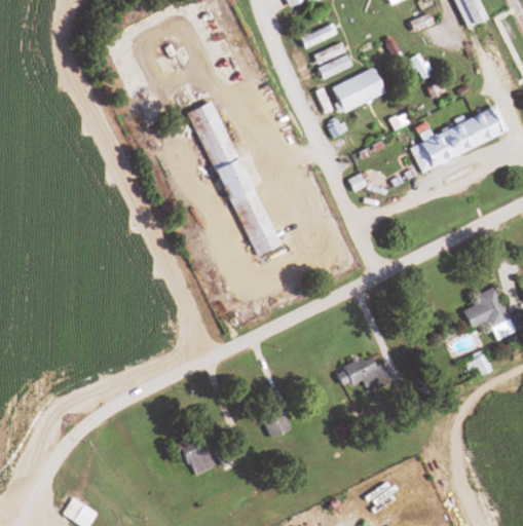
[(285,0),(289,8),(304,1),(303,0),(285,0)]
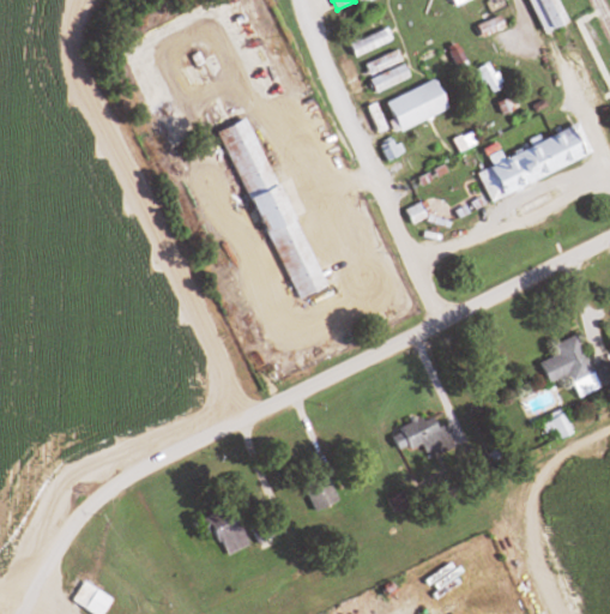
[(531,0),(548,34),(571,22),(560,0),(531,0)]
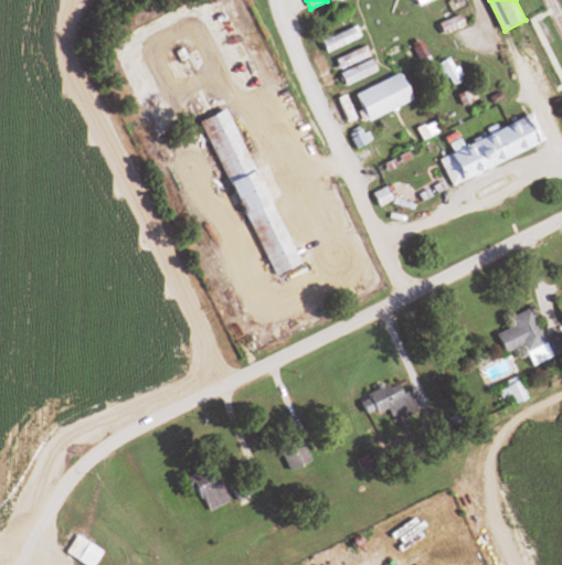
[(324,39),(328,52),(362,38),(357,25),(324,39)]
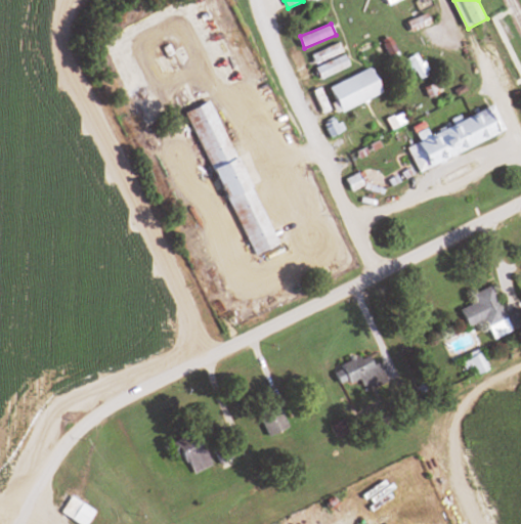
[(313,52),(316,61),(344,53),(342,45),(313,52)]
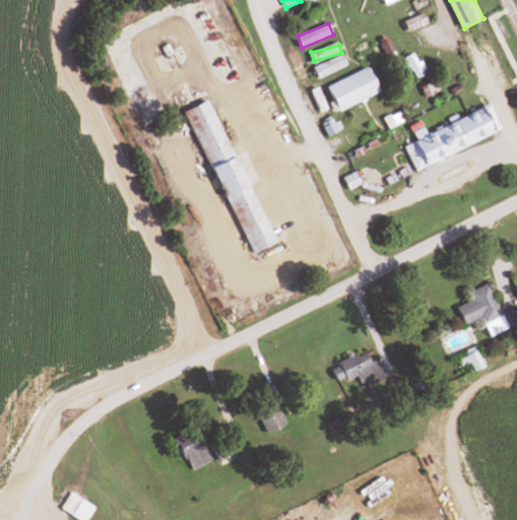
[(407,58),(418,77),(427,73),(415,54),(407,58)]
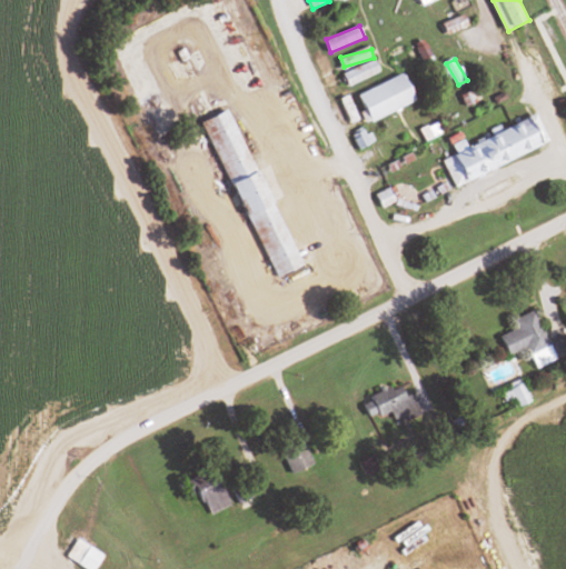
[(350,83),(381,71),(377,61),(347,72),(350,83)]
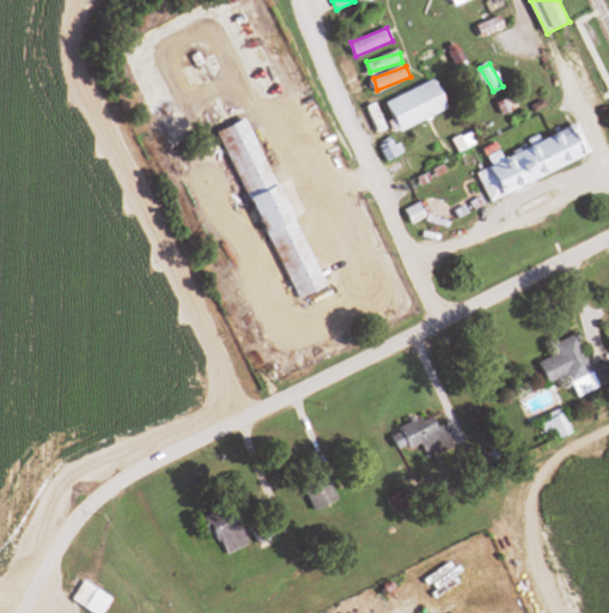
[(450,108),(438,79),(389,99),(401,129),(450,108)]
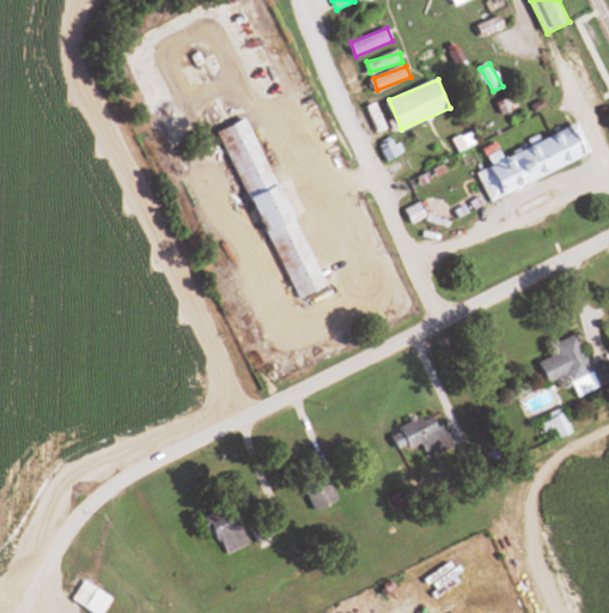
[(223,129),(294,301),(324,289),(253,116),(223,129)]
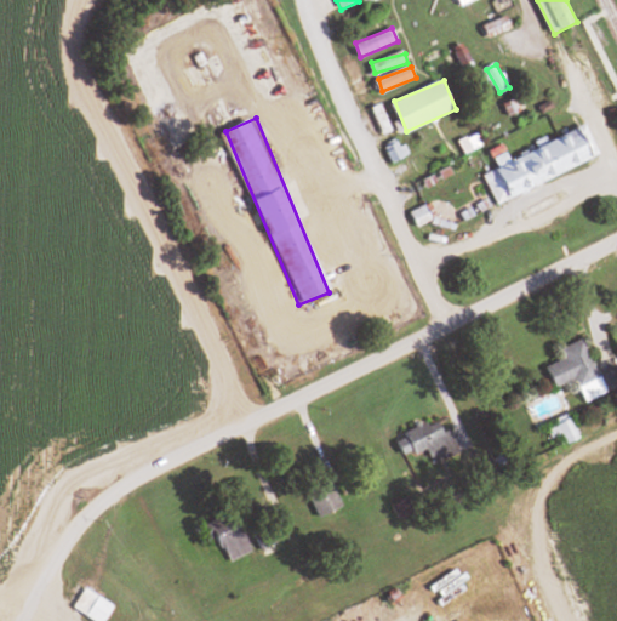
[(484,172),(497,203),(596,159),(583,127),(484,172)]
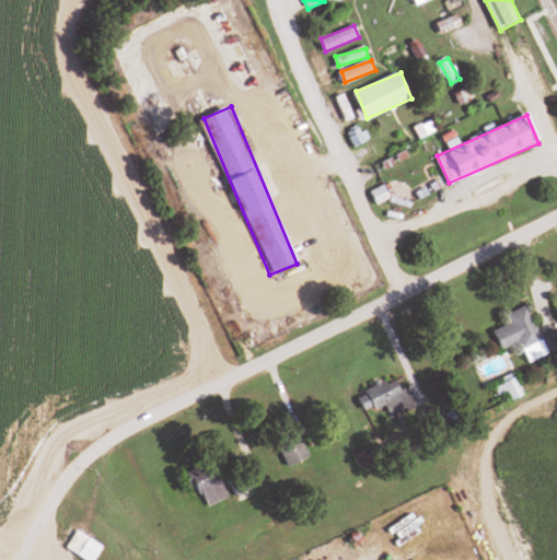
[(507,314),(510,324),(495,330),(502,350),(520,342),(529,362),(556,350),(556,331),(542,337),(530,305),(507,314)]
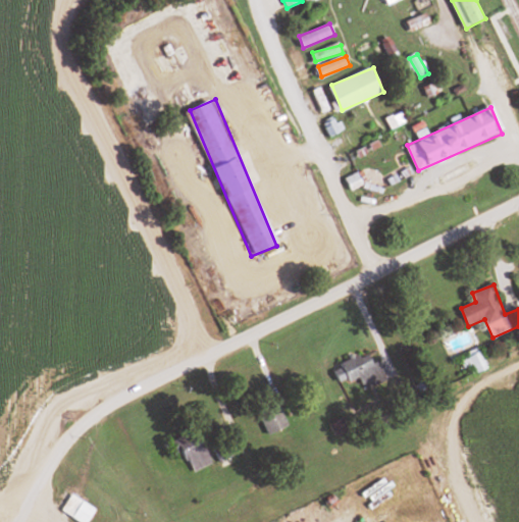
[(335,366),(344,387),(370,377),(362,357),(335,366)]
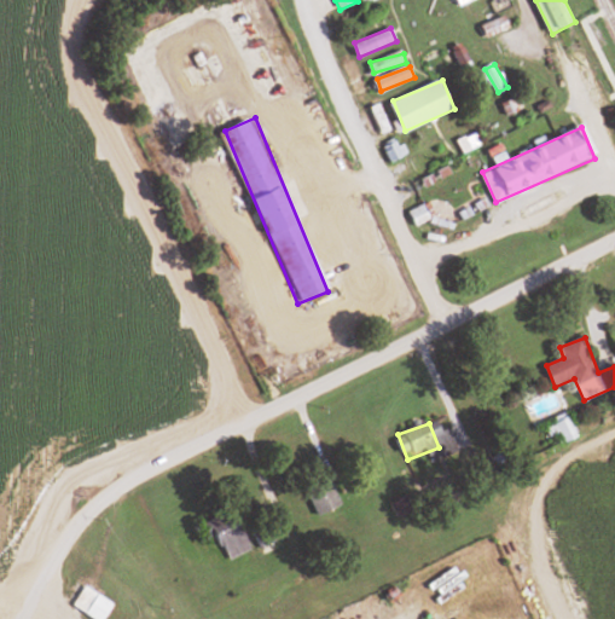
[(305,485),(320,515),(343,504),(328,473),(305,485)]
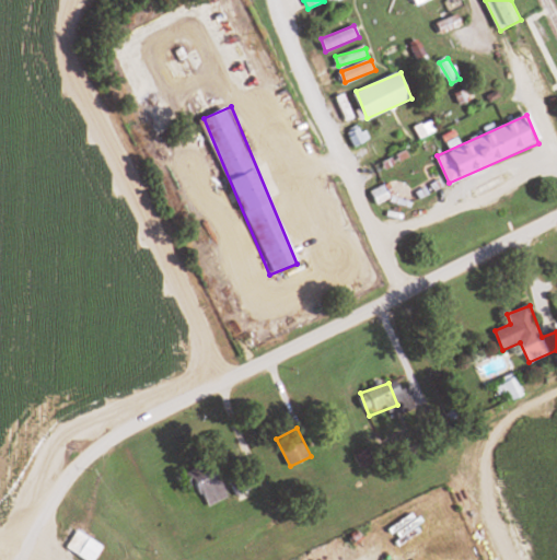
[(362,468),(375,462),(368,448),(356,455),(362,468)]
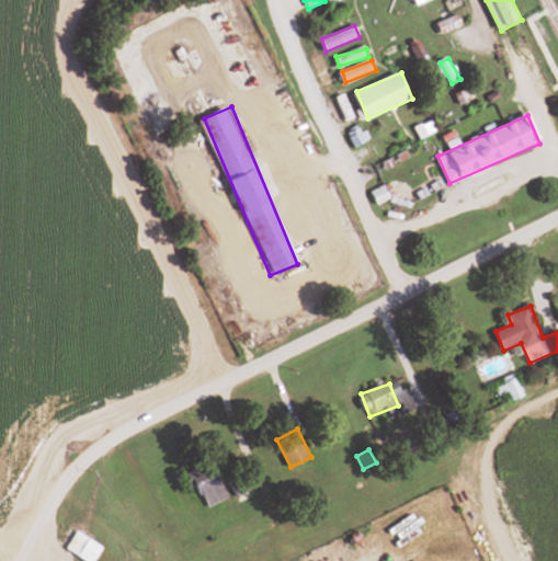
[(229,497),(212,460),(191,470),(208,507),(229,497)]
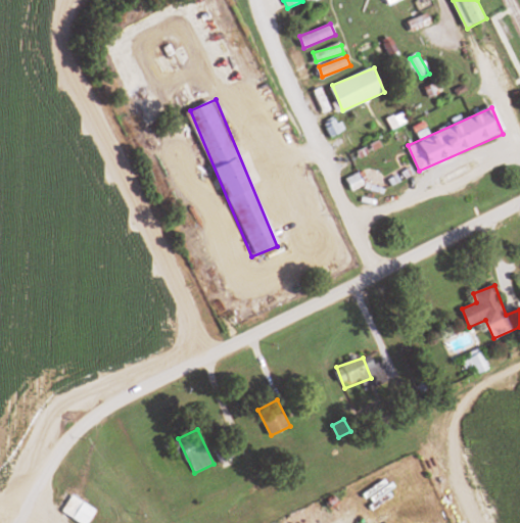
[(88,522),(96,511),(74,494),(62,511),(80,522),(88,522)]
